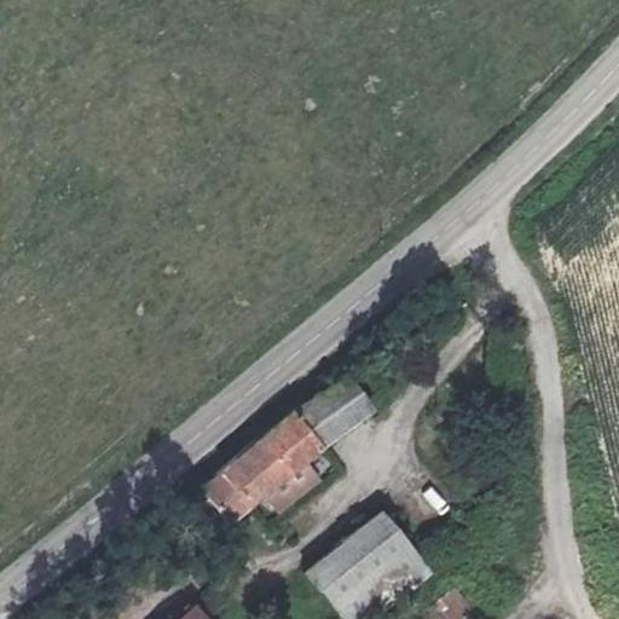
[(195,547),(364,412),(340,382),(322,399),(288,415),(195,491),(202,502),(174,522),(195,547)]
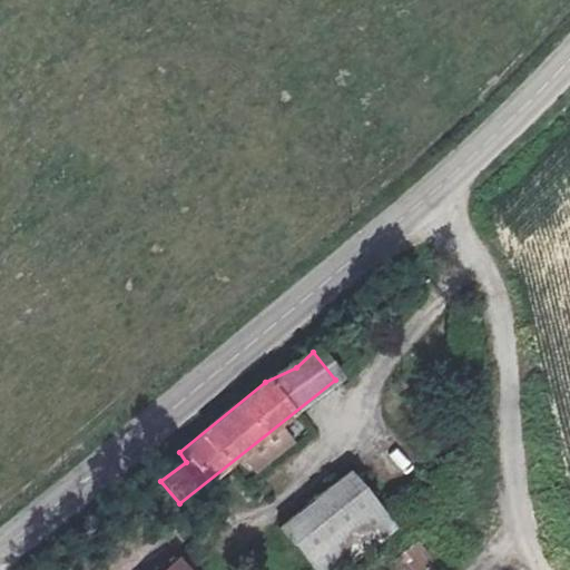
[(353,470),(283,526),(316,569),(337,569),(397,524),(353,470)]
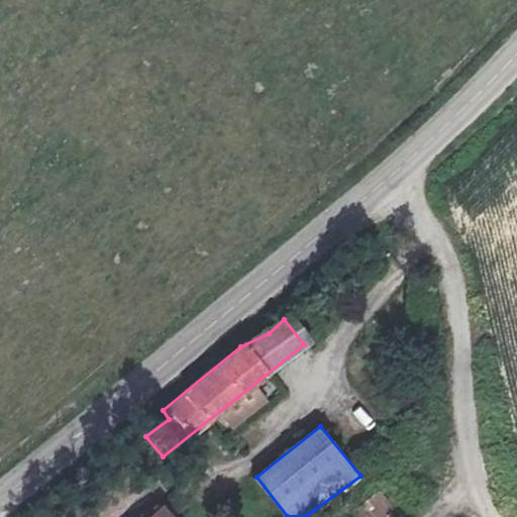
[(287,516),(256,477),(203,516),(287,516)]
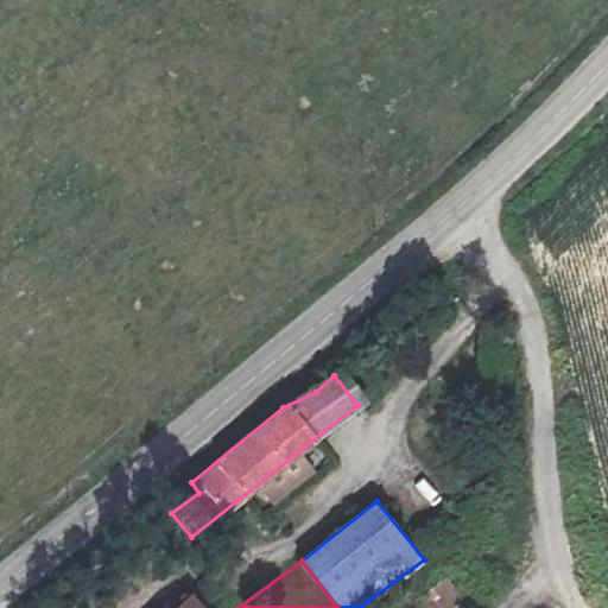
[(420,607),(457,607),(463,605),(445,580),(416,600),(420,607)]
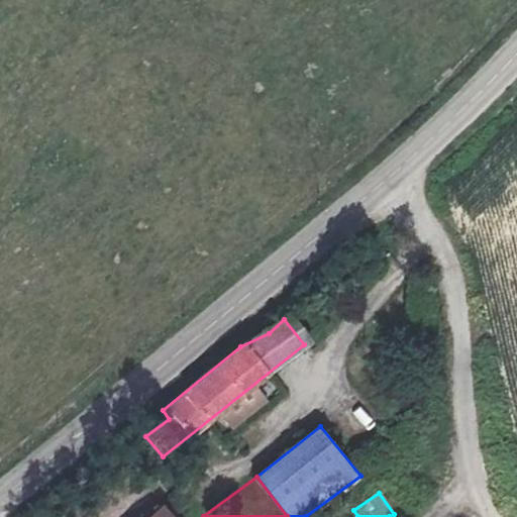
[(157,516),(148,505),(136,516),(157,516)]
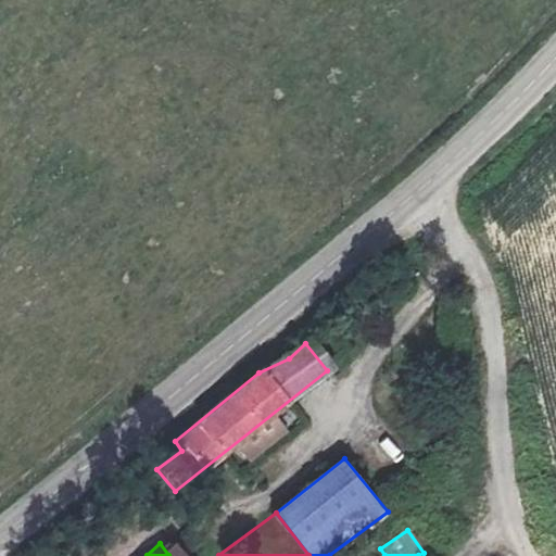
All buildings are outlined.
